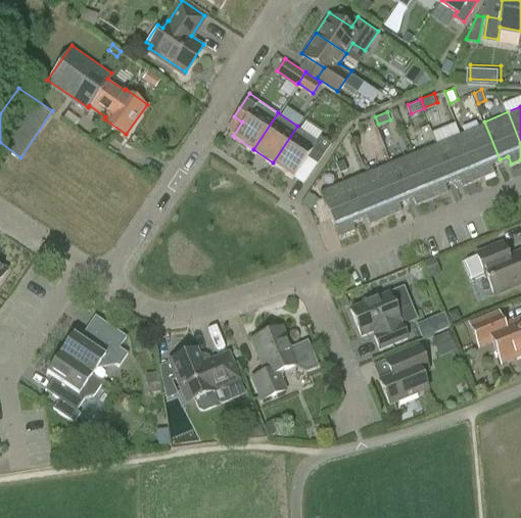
[(484,122),(461,131),(479,177),(494,170),(491,162),(500,159),(484,122)]
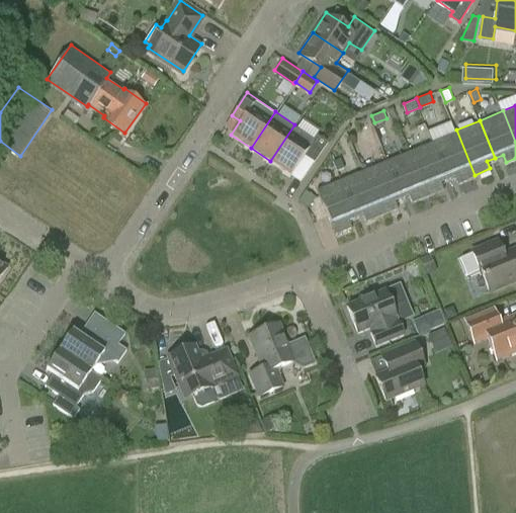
[(294,124),(270,161),(290,174),(305,153),(315,160),(328,140),(318,133),(315,138),(294,124)]
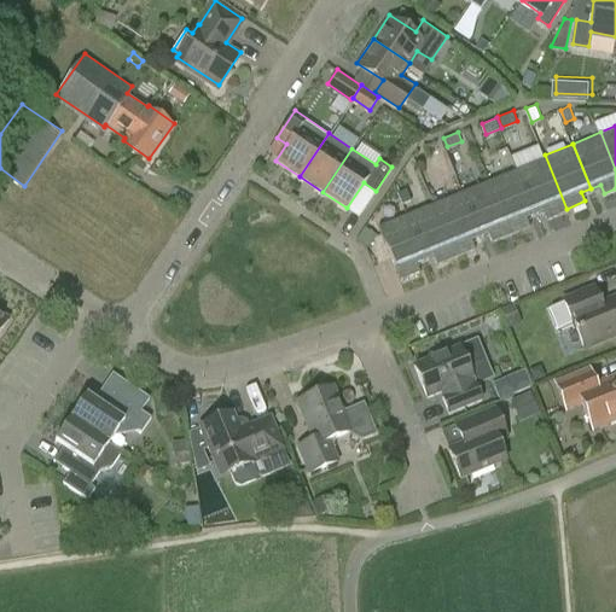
[(567,209),(545,155),(517,167),(535,211),(545,208),(548,216),(567,209)]
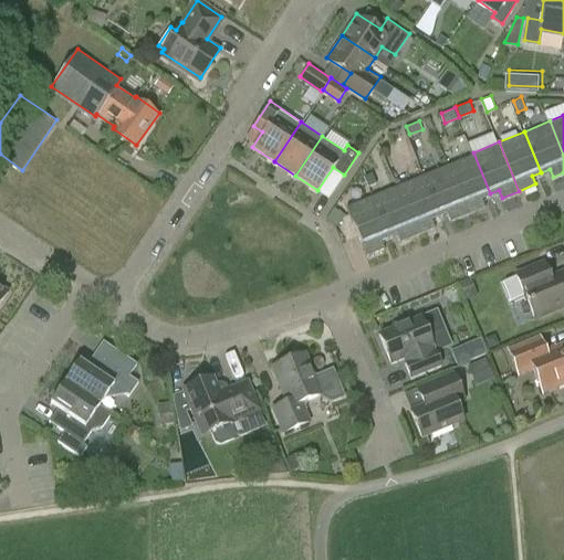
[(473,152),(448,162),(468,212),(484,204),(481,197),(490,193),(473,152)]
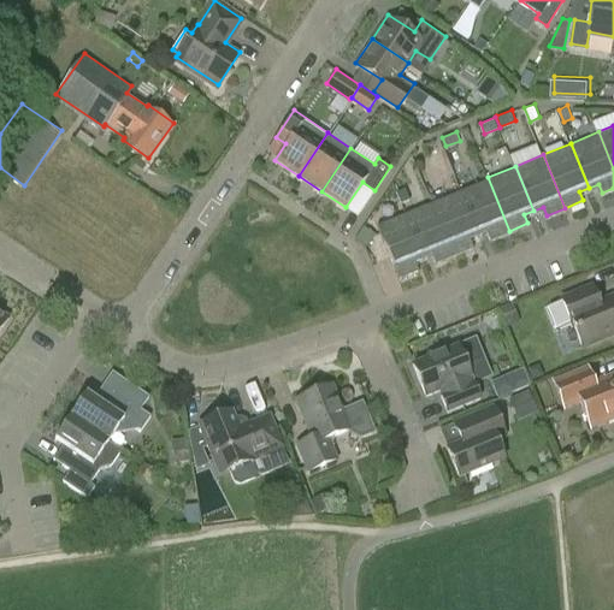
[(488,177),(460,189),(478,234),(488,230),(491,238),(509,231),(488,177)]
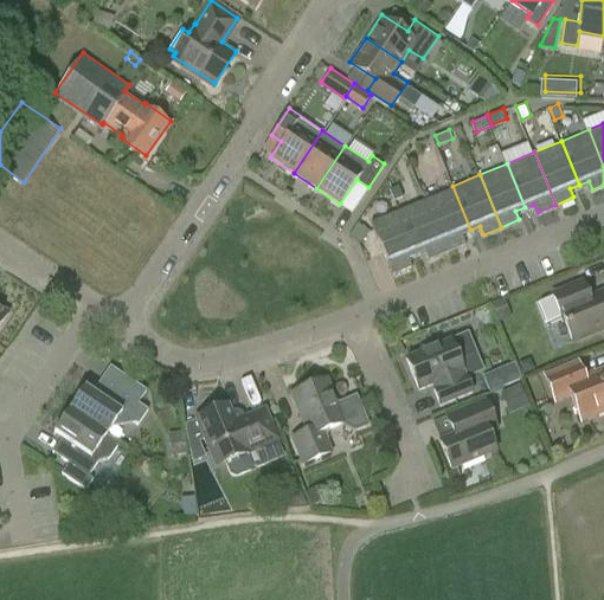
[(392,186),(396,198),(404,194),(400,184),(392,186)]
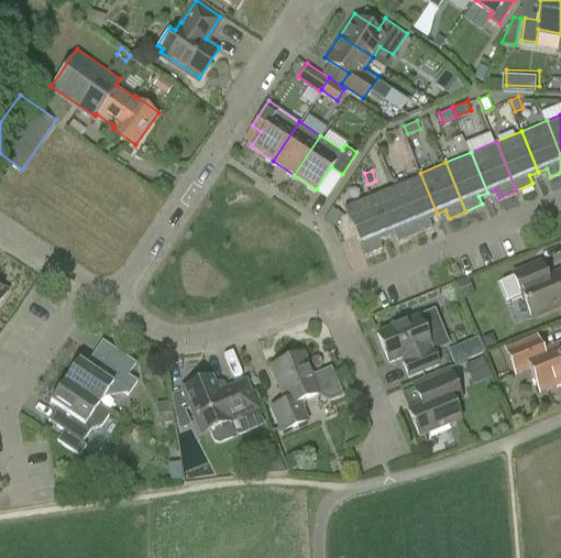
[(437,214),(420,173),(395,183),(415,232),(432,225),(429,217),(437,214)]
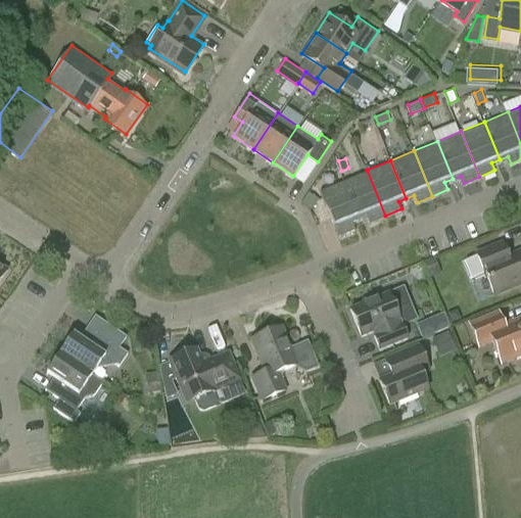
[(385,216),(367,170),(344,179),(359,218),(367,214),(370,222),(385,216)]
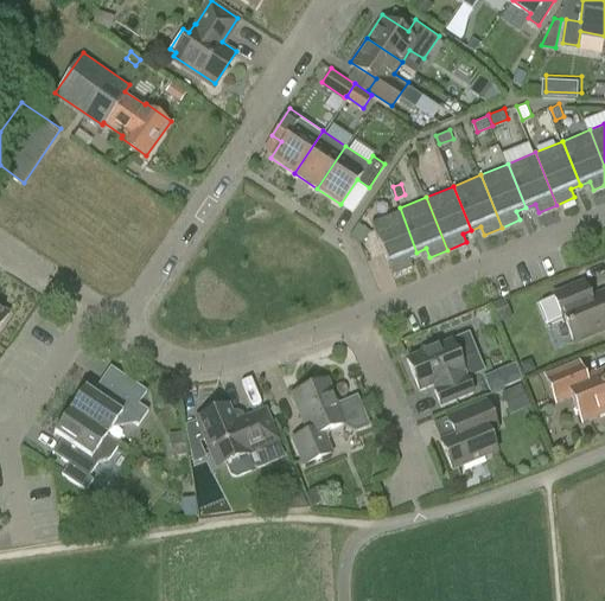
[(416,253),(400,208),(373,219),(394,272),(412,264),(408,256),(416,253)]
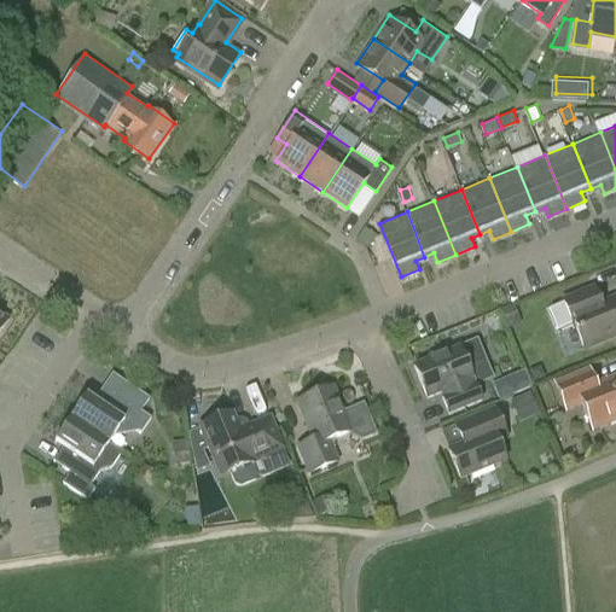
[(561,301),(552,304),(550,309),(556,325),(563,327),(573,324),(581,347),(615,332),(615,293),(600,299),(593,283),(559,297),(561,301)]
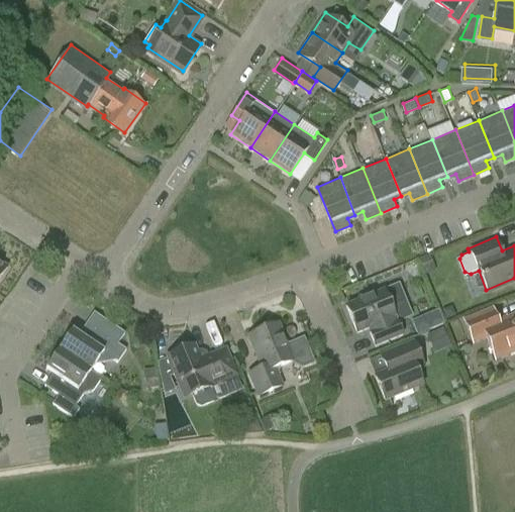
[(0,258),(0,276),(8,264),(0,258)]
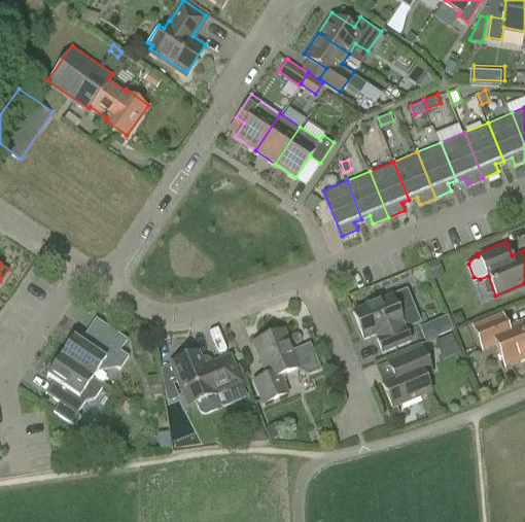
[(383,349),(411,338),(400,312),(417,306),(409,286),(382,298),(380,293),(364,300),(366,304),(353,309),(364,336),(376,332),(383,349)]
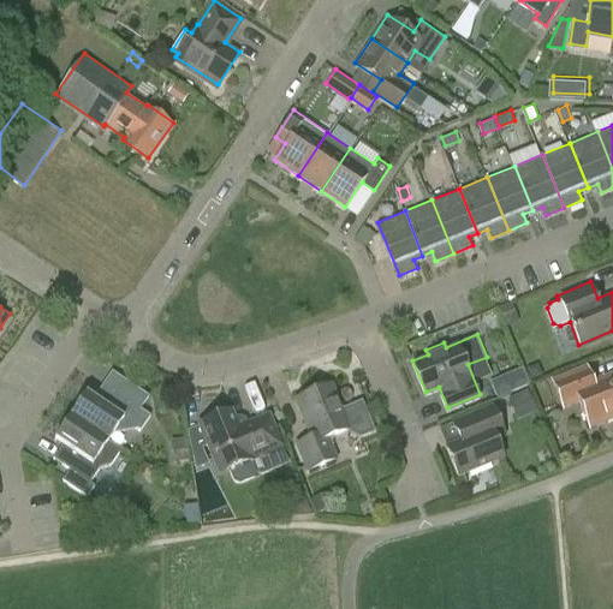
[(499,392),(531,378),(525,363),(492,376),(499,392)]
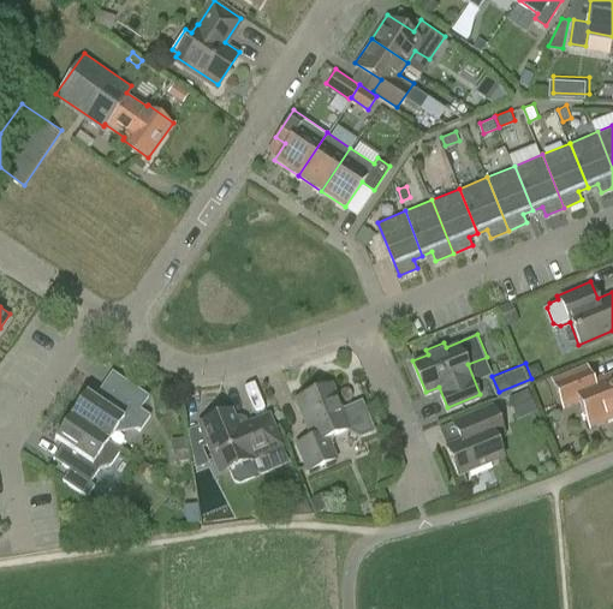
[(612,372),(594,380),(587,364),(554,378),(564,402),(579,395),(590,423),(607,416),(609,417),(612,416),(612,372)]
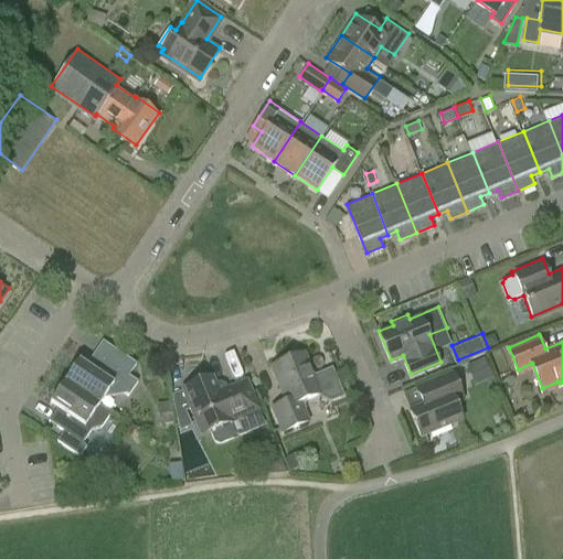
[(95,350),(87,362),(80,357),(65,378),(101,401),(105,395),(127,390),(129,391),(138,378),(95,350)]
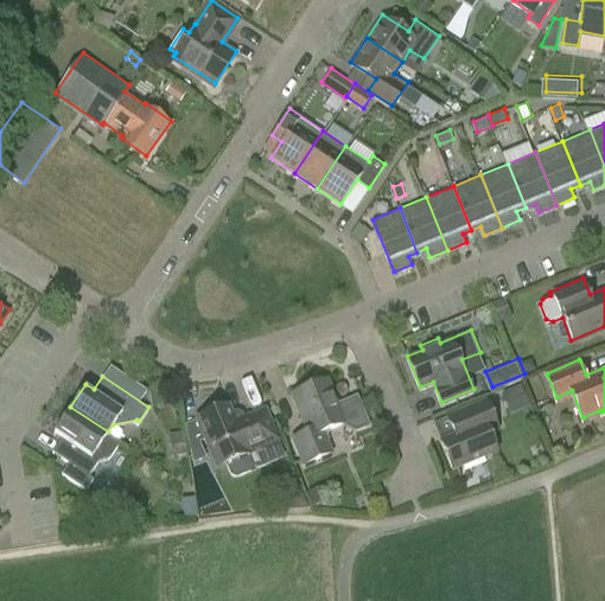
[(358,394),(338,402),(326,376),(293,390),(309,427),(293,434),(305,461),(332,449),(324,428),(344,420),(357,427),(370,422),(358,394)]
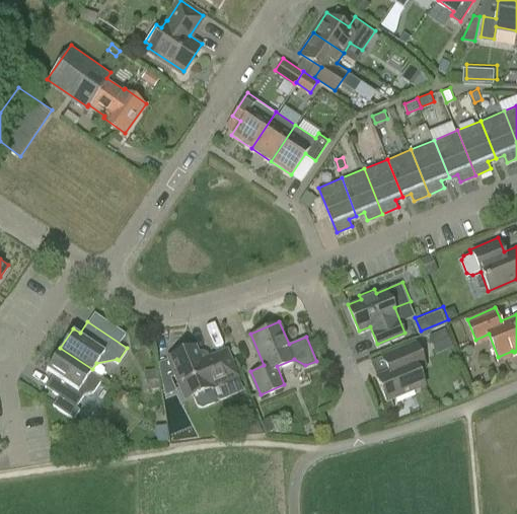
[(430,331),(437,349),(456,343),(449,323),(430,331)]
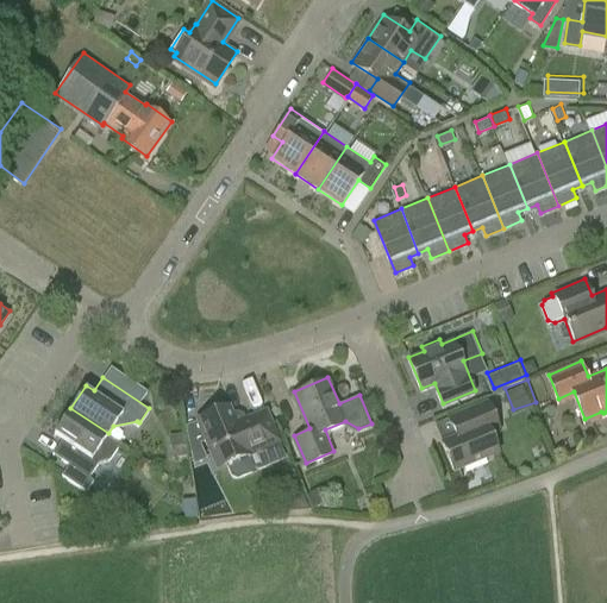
[(449,414),(456,434),(443,440),(455,468),(499,450),(493,434),(504,429),(490,397),(449,414)]
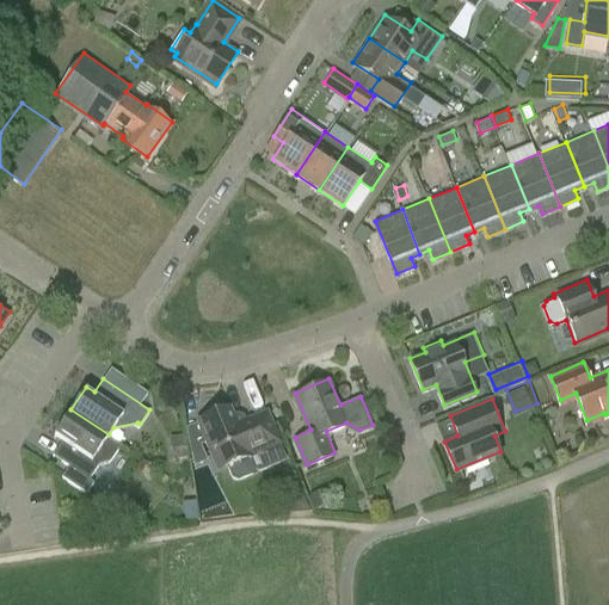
[(231,403),(198,417),(219,465),(231,461),(235,474),(240,475),(253,469),(256,464),(251,451),(281,438),(268,408),(246,418),(244,413),(239,411),(234,413),(231,403)]
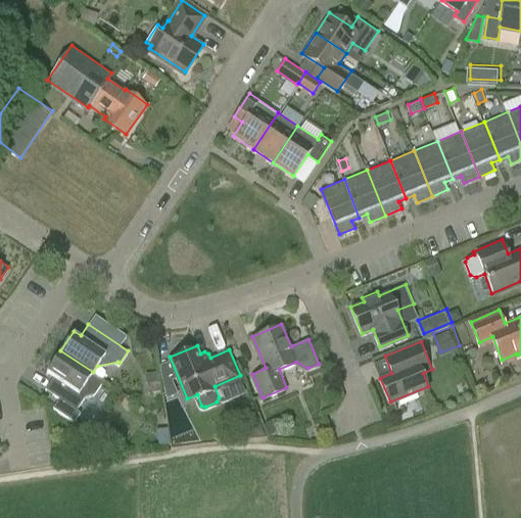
[(92,373),(93,372),(60,350),(47,371),(54,375),(46,387),(60,396),(54,406),(76,420),(82,411),(77,408),(85,395),(95,393),(103,380),(92,373)]
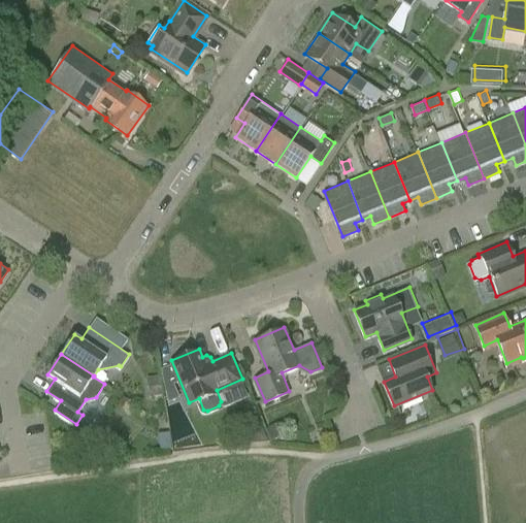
[(170,430),(159,431),(162,449),(173,447),(170,430)]
